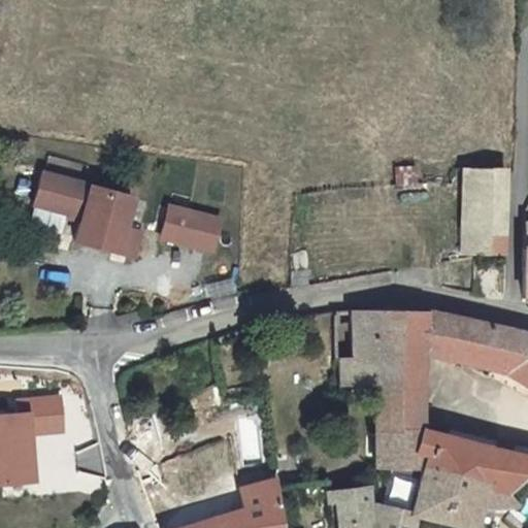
[(418,186),(417,163),(393,164),(394,187),(418,186)]
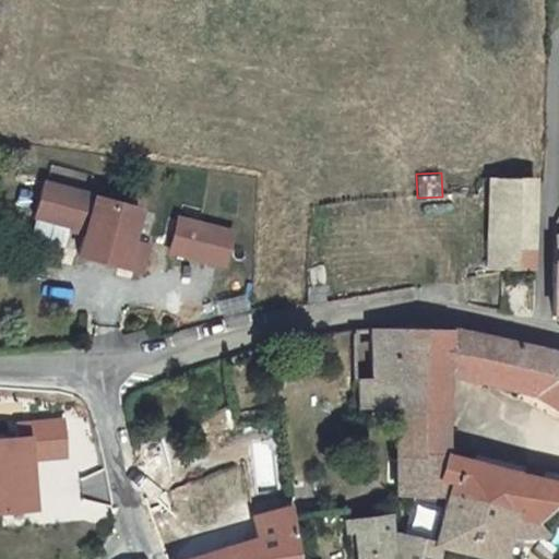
[(489,180),(489,209),(533,210),(533,181),(489,180)]
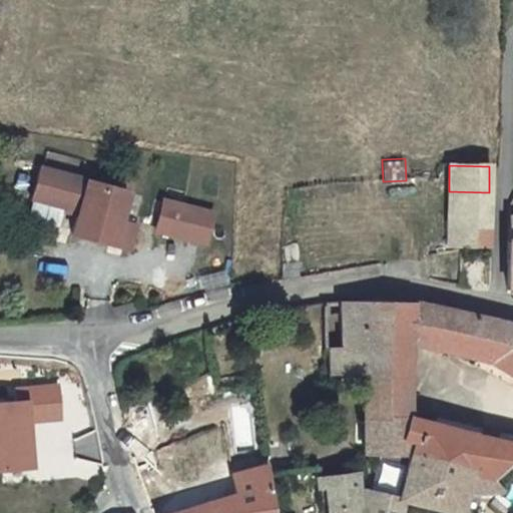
[(126,191),(37,169),(30,198),(79,211),(73,235),(130,249),(136,225),(120,221),(126,191)]
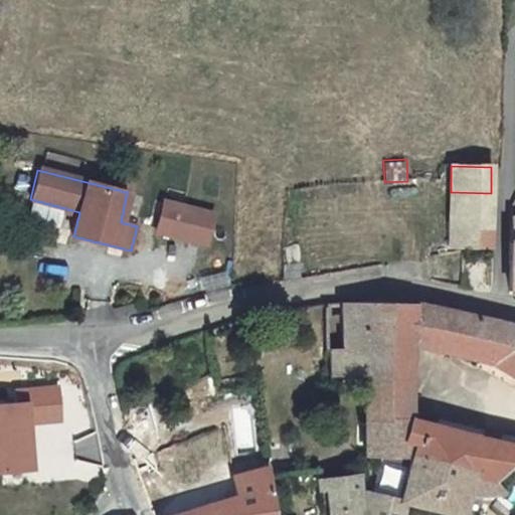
[(451,192),(451,249),(491,249),(491,193),(451,192)]
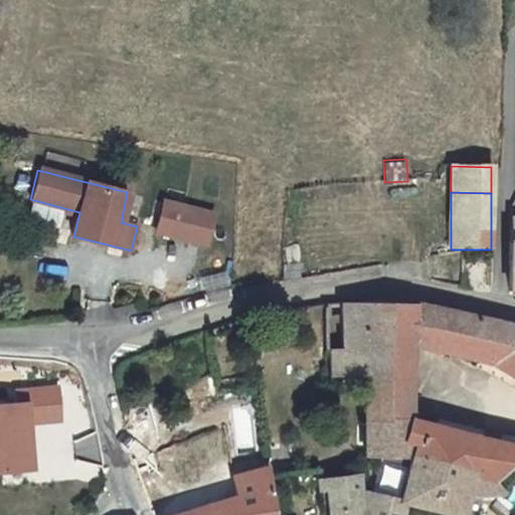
[(212,214),(162,202),(156,231),(207,244),(212,214)]
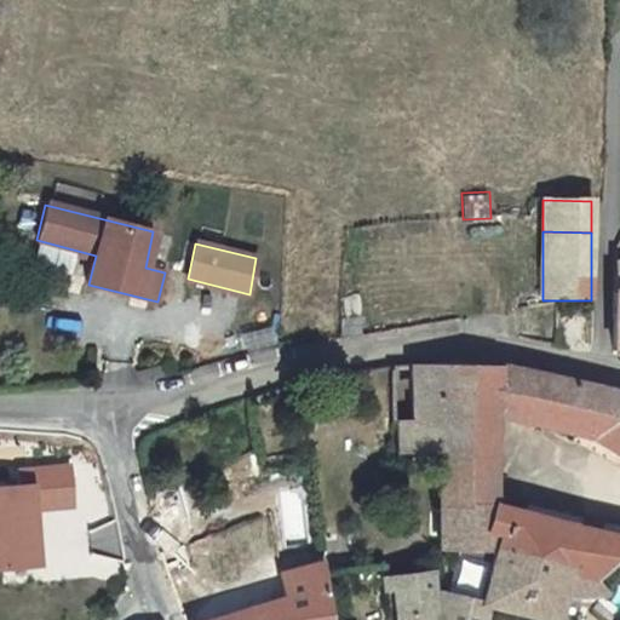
[(343,334),(362,333),(360,293),(340,294),(343,334)]
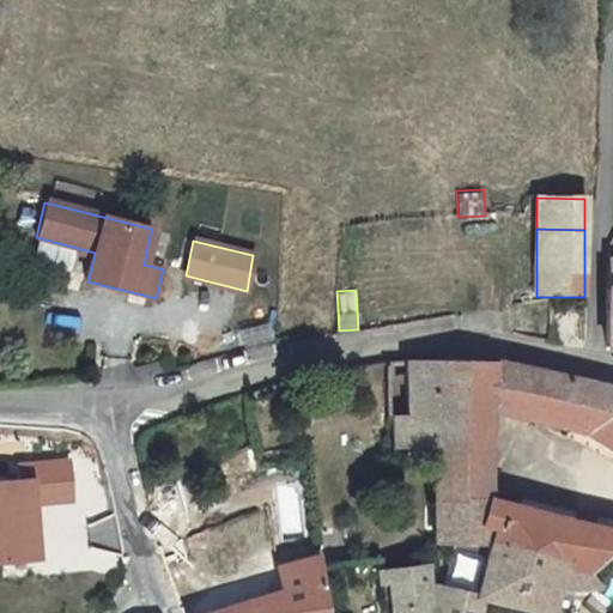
[(430,498),(486,495),(489,490),(491,406),(586,428),(612,445),(612,382),(498,356),(408,358),(410,412),(392,413),(392,448),(431,442),(430,498)]
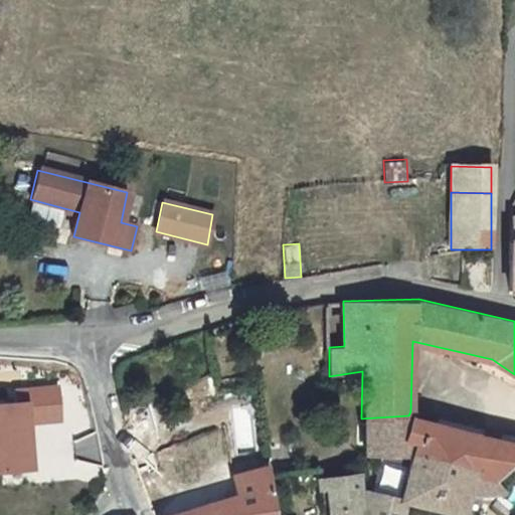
[(62,388),(0,390),(0,469),(39,467),(37,422),(64,421),(62,388)]
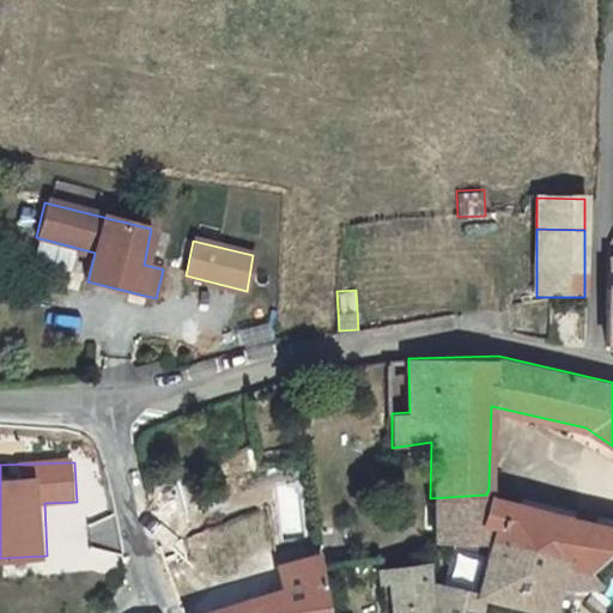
[(489,490),(486,495),(480,517),(495,522),(490,536),(529,544),(559,552),(570,565),(588,568),(612,541),(612,522),(564,511),(489,490)]
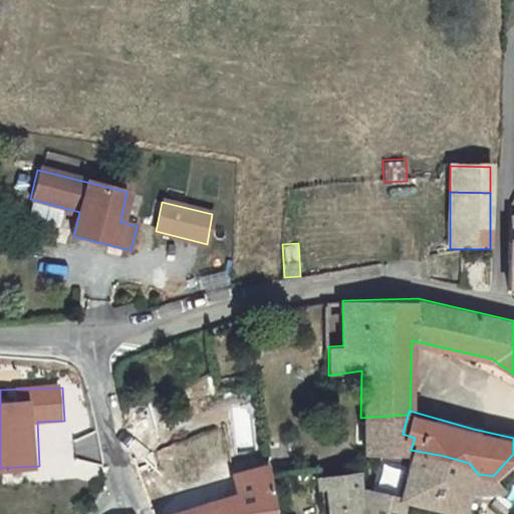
[(360,418),(362,451),(411,450),(415,438),(403,434),(408,415),(360,418)]
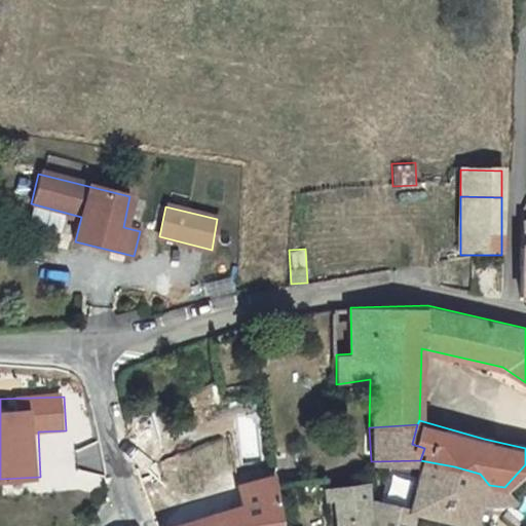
[(516,499),(504,487),(489,485),(480,474),(454,466),(420,460),(411,508),(474,525),(481,500),(496,502),(516,499)]
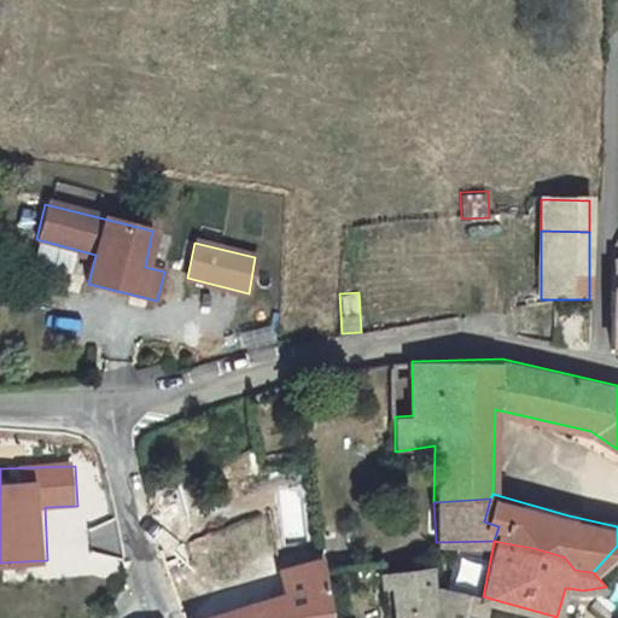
[(464,554),(458,581),(482,587),(488,560),(464,554)]
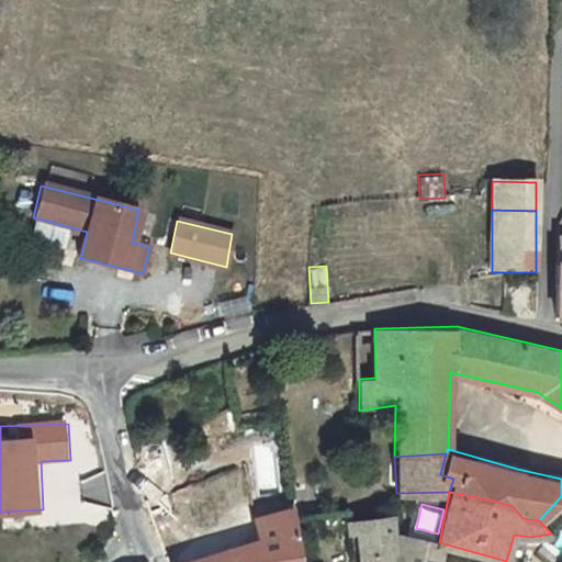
[(293,561),(290,513),(258,519),(259,539),(176,561),(293,561)]
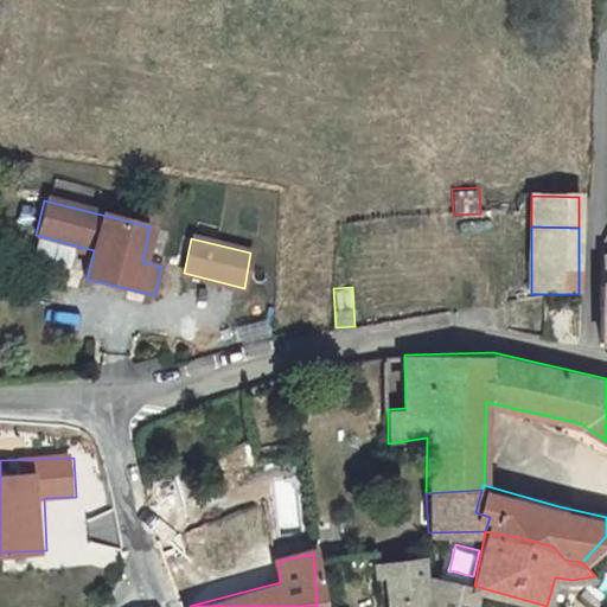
[(426,606),(427,575),(423,554),(375,562),(375,572),(387,574),(389,606),(426,606)]
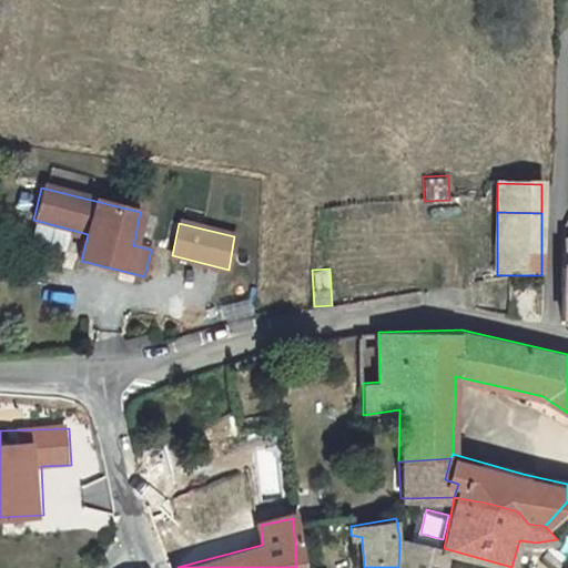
[(440,567),(444,548),(399,538),(398,567),(440,567)]
